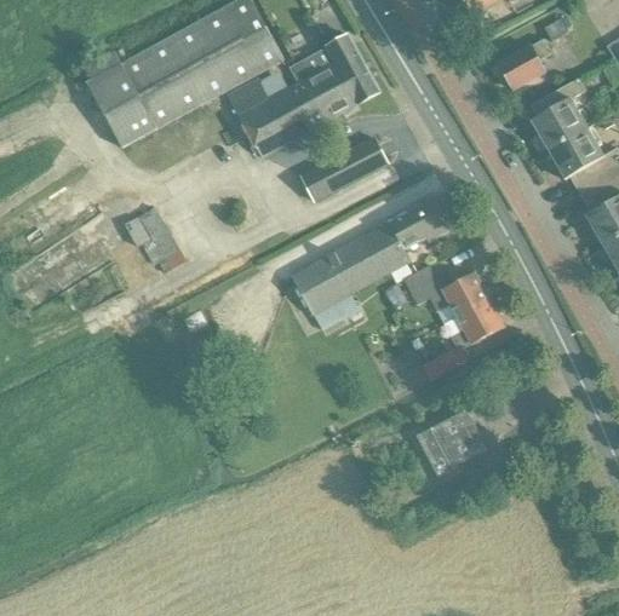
[(80,85),(86,81),(121,145),(158,126),(284,58),(252,0),(235,0),(122,62),(115,50),(74,73),(80,85)]
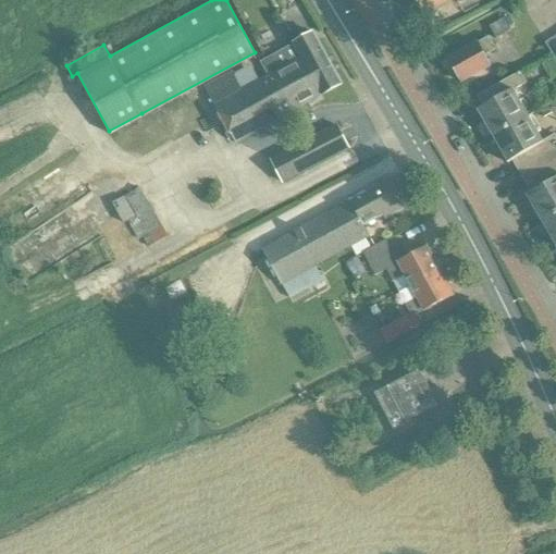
[(416,0),(414,3),(417,8),(421,9),(423,13),(445,0),(459,0),(416,0)]
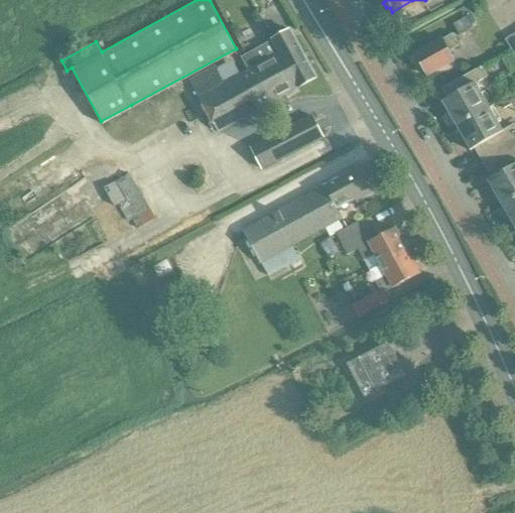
[(473,25),(467,15),(453,23),(459,33),(473,25)]
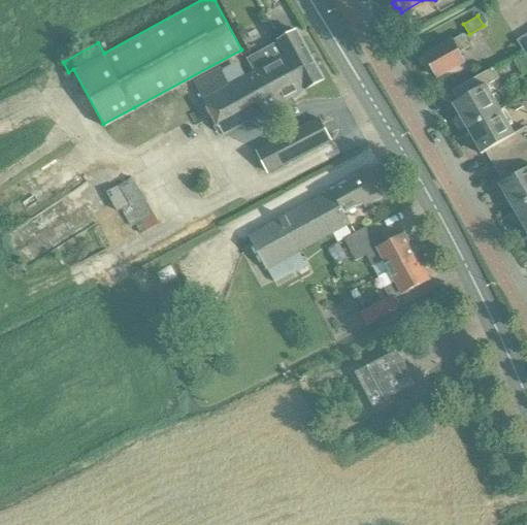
[(296,28),(276,39),(277,39),(304,88),(323,77),(296,28)]
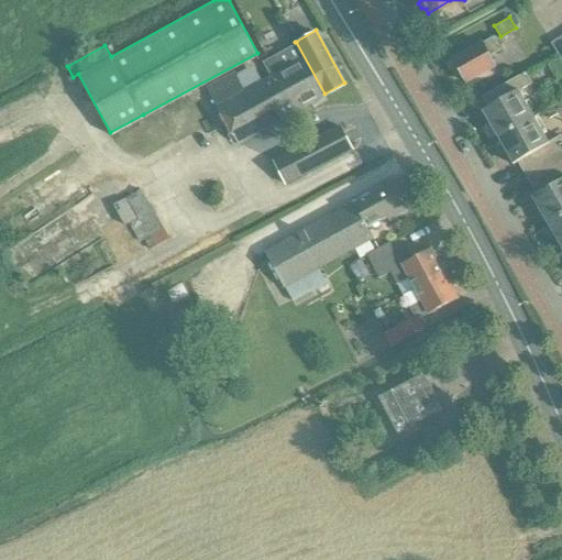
[(465,80),(495,65),(488,54),(500,47),(494,34),(482,41),(452,57),(458,66),(455,70),(459,76),(463,77),(465,80)]
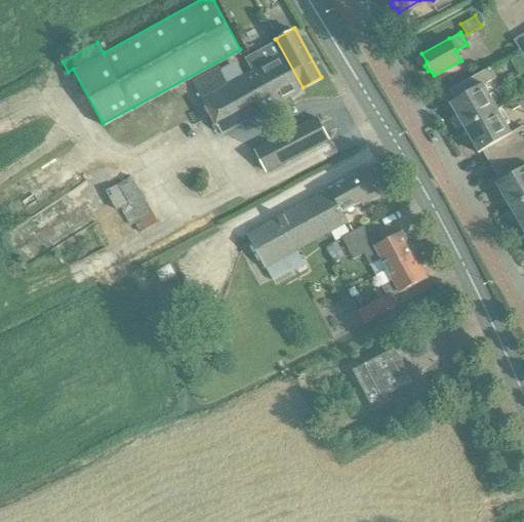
[(523,55),(523,33),(523,32),(513,38),(523,55)]
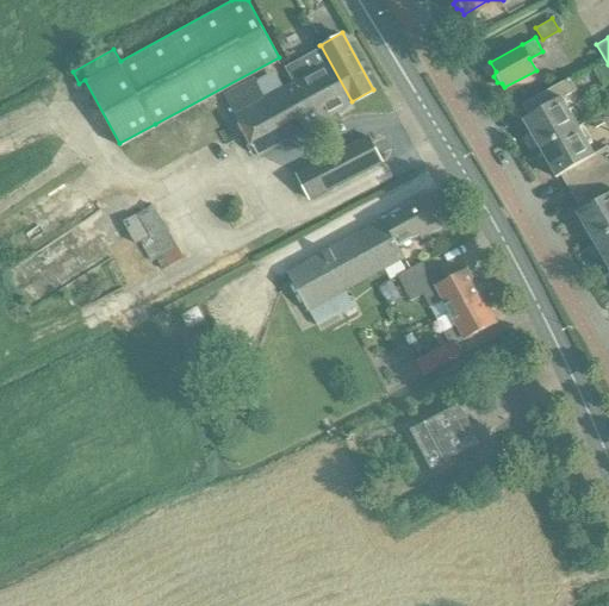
[(253,76),(223,92),(256,152),(336,108),(339,112),(352,105),(350,101),(352,101),(321,45),(296,58),(304,74),(263,97),(253,76)]
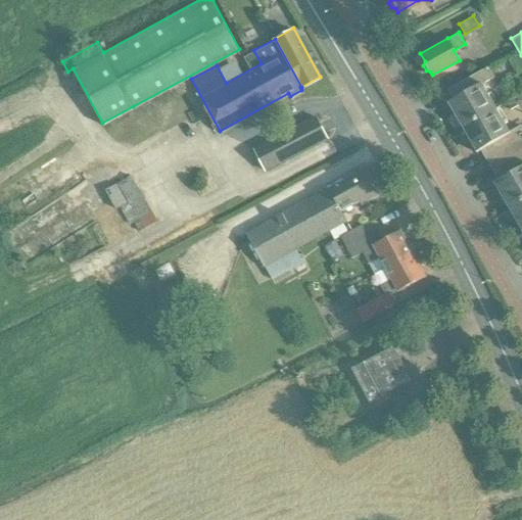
[(447,101),(451,106),(461,126),(495,106),(482,83),(493,77),(487,65),(447,88),(453,98),(447,101)]
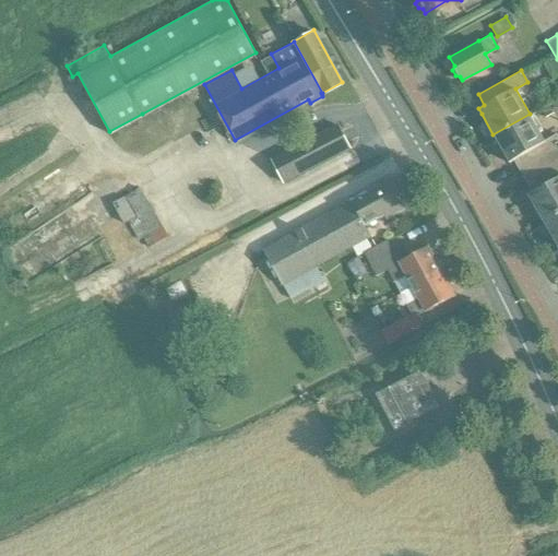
[(530,114),(493,134),(508,162),(514,157),(521,169),(557,148),(557,134),(557,133),(545,140),(530,114)]
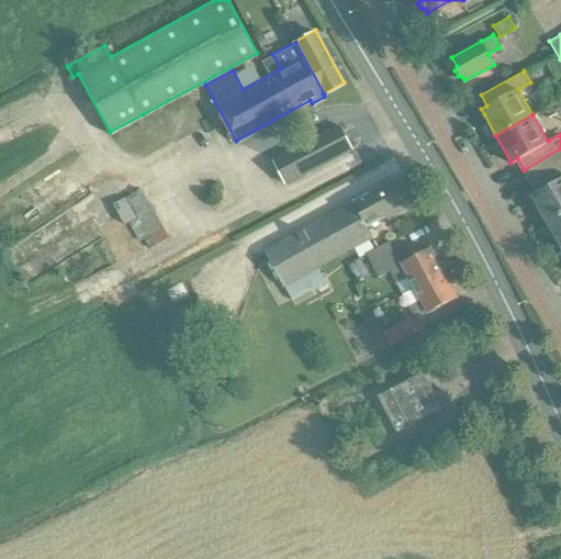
[(339,123),(272,158),(285,181),(351,147),(339,123)]
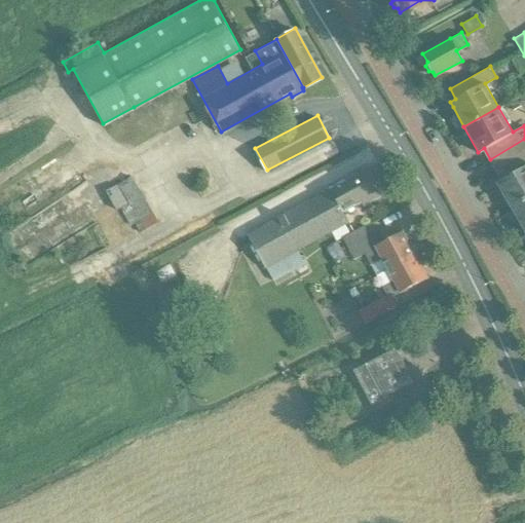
[(524,139),(490,159),(496,170),(524,152),(524,139)]
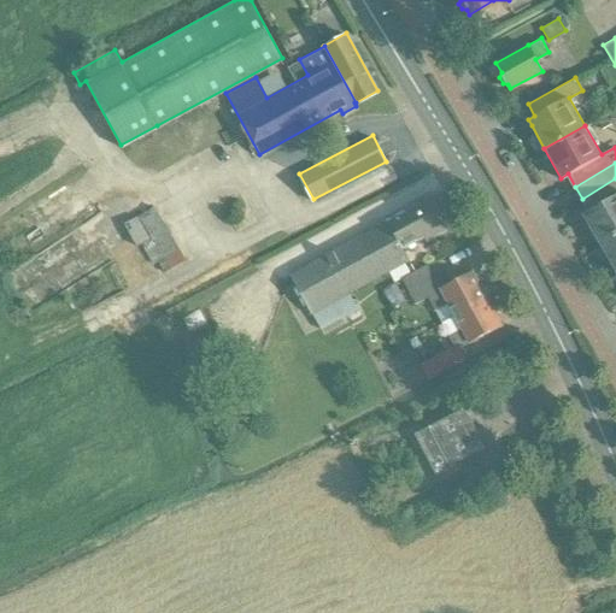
[(588,210),(581,213),(599,242),(615,233),(615,178),(582,199),(588,210)]
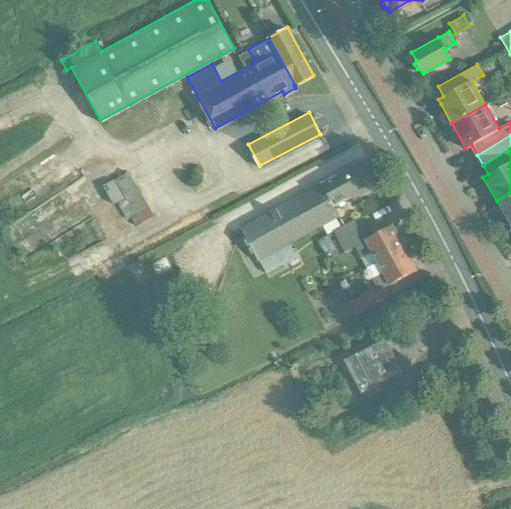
[(359,162),(321,183),(333,205),(351,194),(353,198),(373,187),(359,162)]
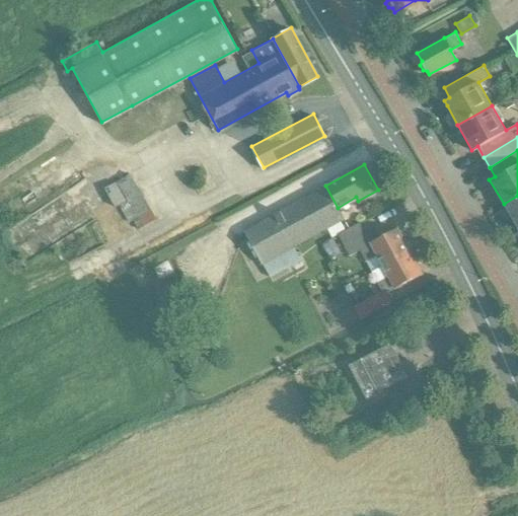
[(130,172),(103,188),(114,205),(118,203),(121,207),(126,217),(128,220),(132,218),(137,227),(156,217),(130,172)]
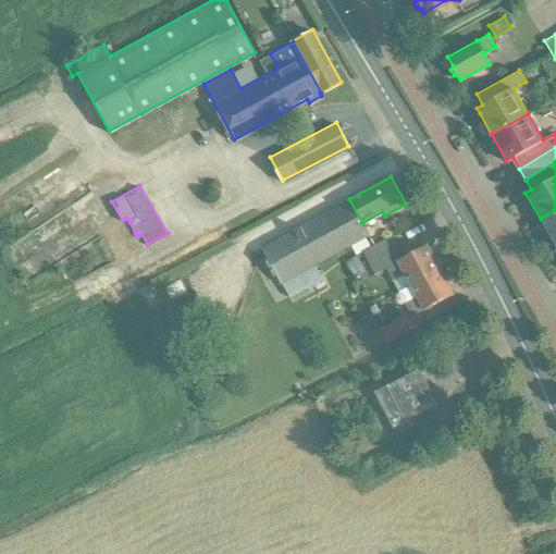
[(349,199),(260,248),(280,283),(282,282),(289,296),(322,278),(314,263),(368,234),(362,223),(349,199)]
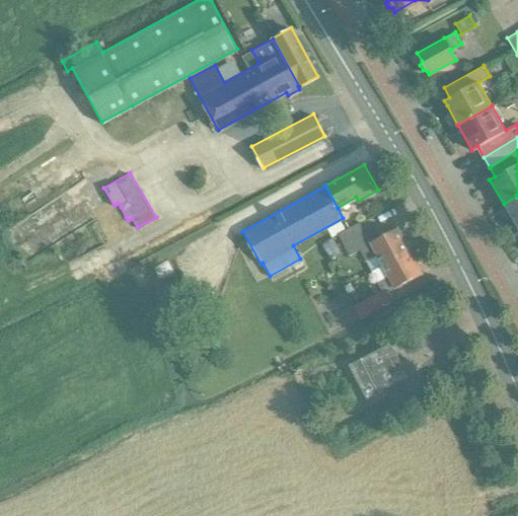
[(517,228),(517,196),(504,204),(517,228)]
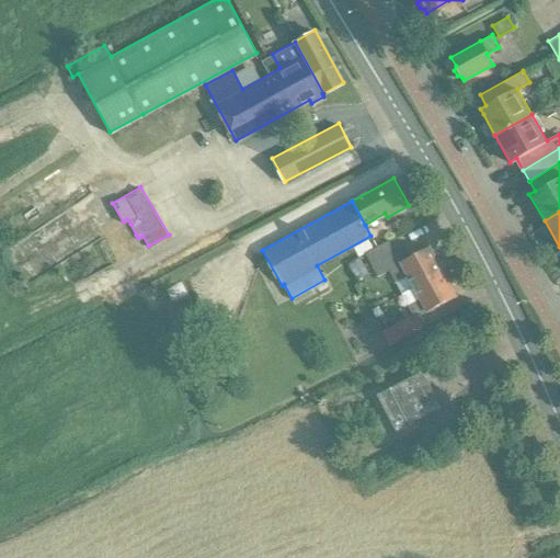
[(395,280),(407,273),(413,285),(445,269),(438,257),(434,255),(429,246),(400,261),(388,239),(365,252),(377,275),(388,269),(395,280)]
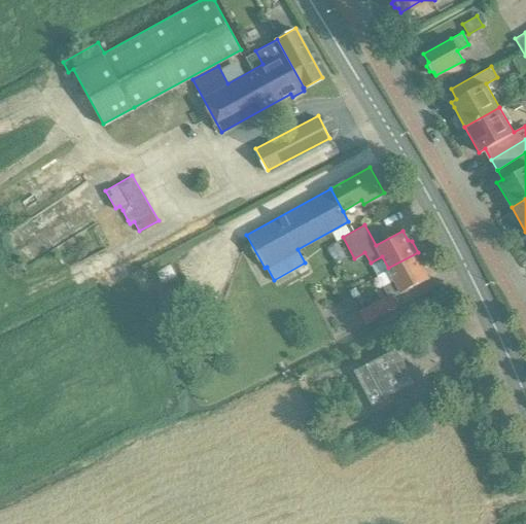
[(421,265),(422,260),(418,252),(388,268),(393,278),(382,284),(388,295),(359,311),(365,322),(395,306),(390,295),(399,290),(400,291),(428,277),(421,265)]
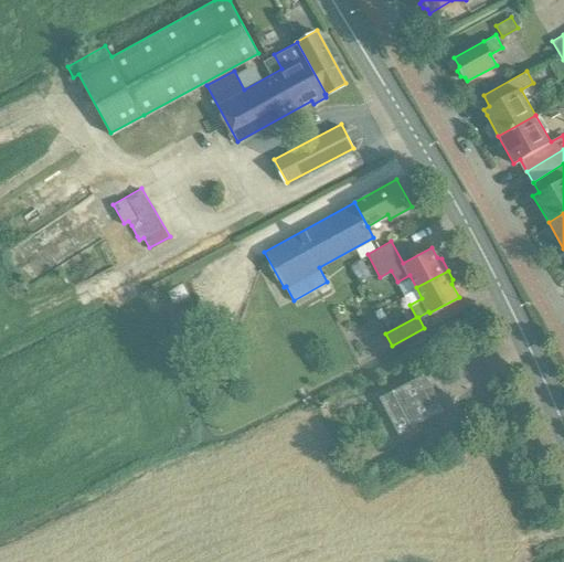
[(380,307),(374,310),(379,318),(384,315),(380,307)]
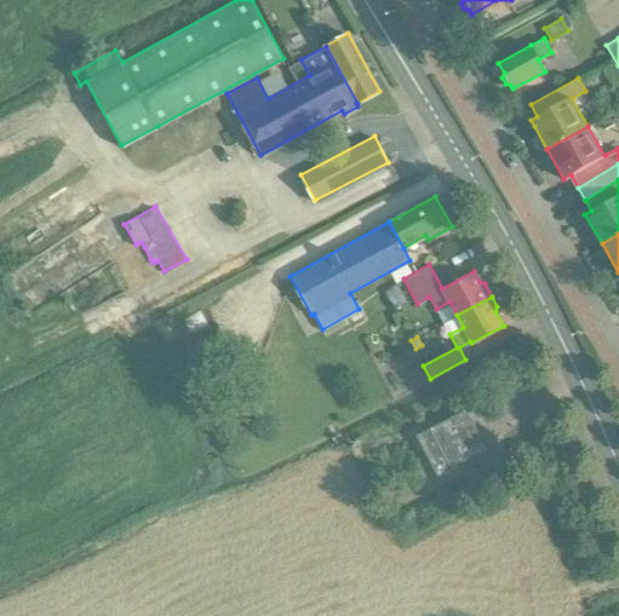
[(465,409),(417,435),(437,473),(486,448),(465,409)]
